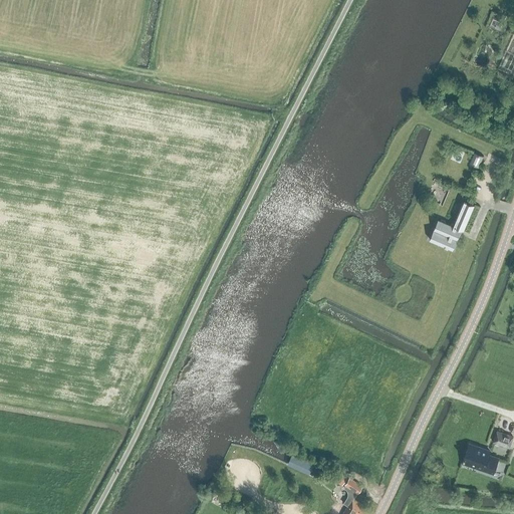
[(478,168),(483,157),(474,153),(469,164),(478,168)]
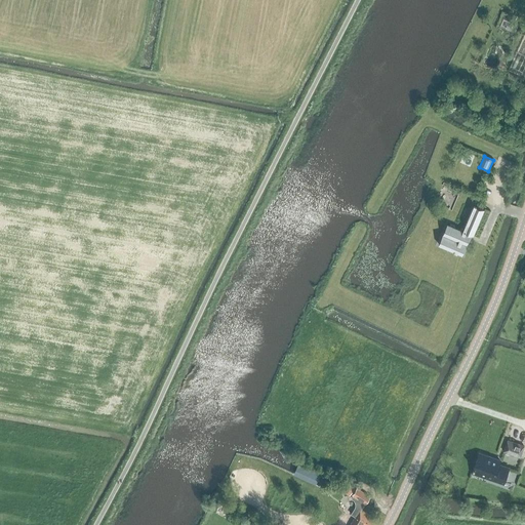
[(471,235),(471,234),(473,235),(484,209),(483,208),(483,207),(478,205),(478,206),(474,205),(462,231),(447,224),(438,245),(461,255),(463,250),(465,251),(468,245),(467,245),(467,244),(466,244),(470,235),(471,235)]
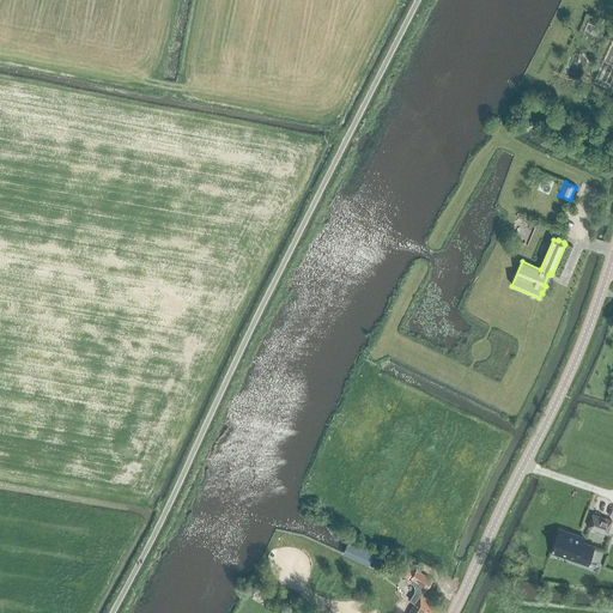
[(592,514),(587,526),(606,533),(611,520),(592,514)]
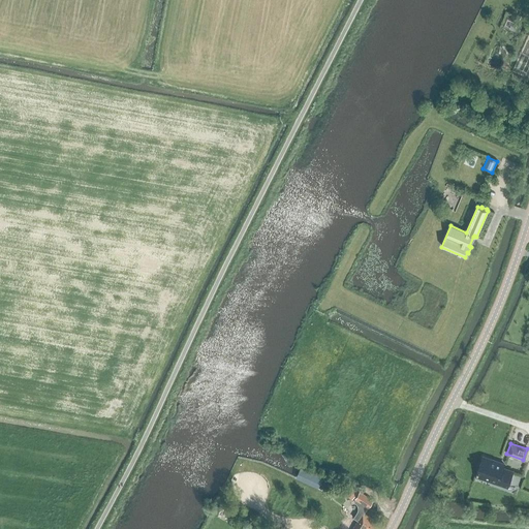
[(475,476),(507,487),(512,472),(502,469),(504,465),(483,458),(477,470),(476,472),(477,472),(475,476)]
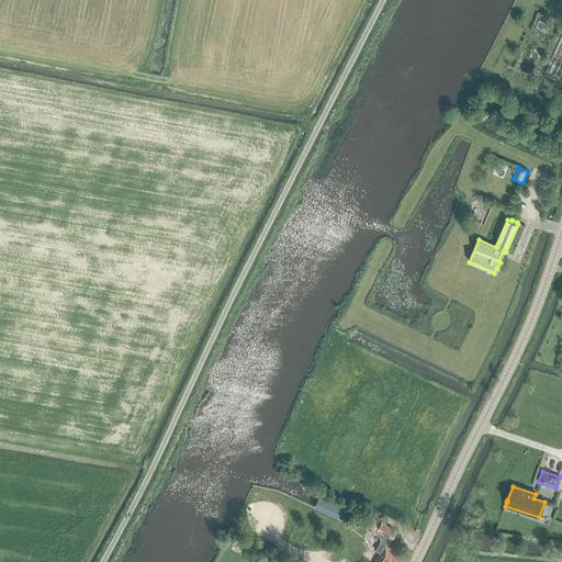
[(379,521),(368,515),(361,524),(373,531),(379,521)]
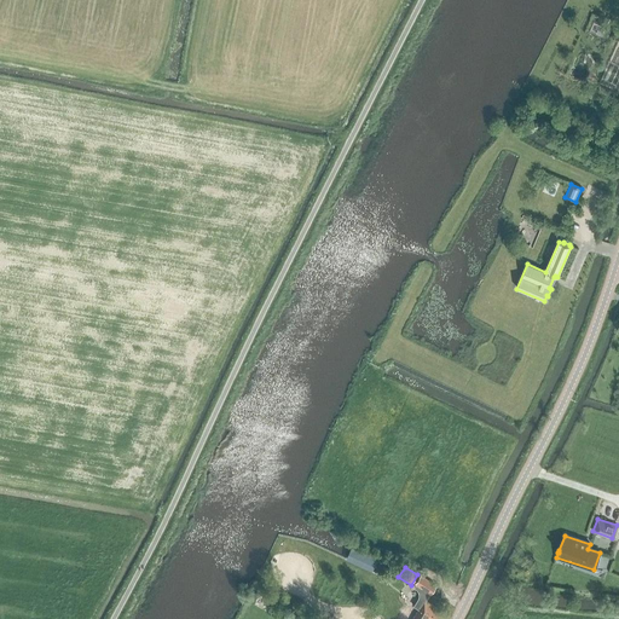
[(420,596),(418,599),(415,606),(420,609),(412,618),(438,618),(440,615),(435,612),(438,609),(424,601),(429,594),(435,585),(420,576),(415,584),(416,585),(414,588),(417,590),(418,591),(420,594),(420,596)]
